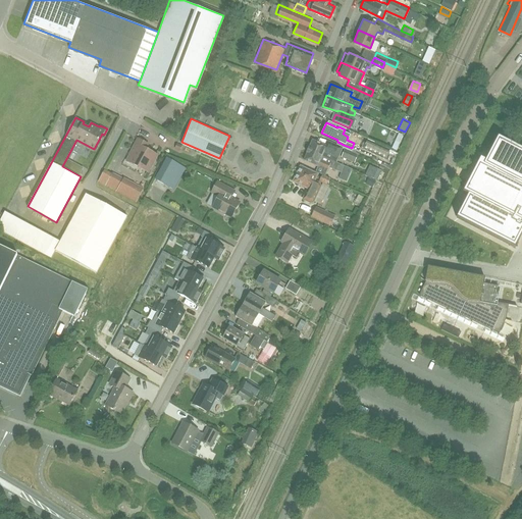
[(521,147),(498,135),(483,163),(477,160),(460,193),(466,197),(457,216),(515,246),(521,230),(521,147)]
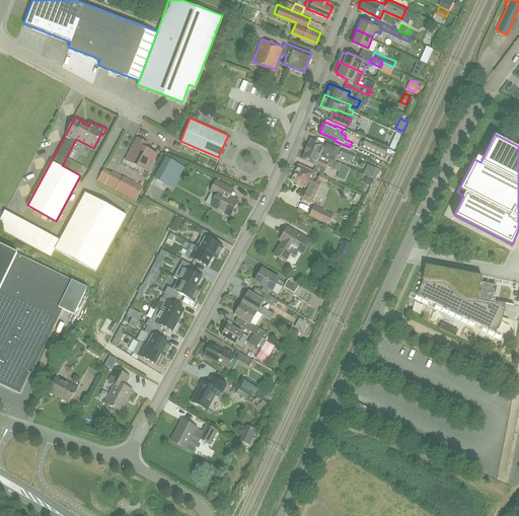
[(387,146),(366,136),(362,144),(372,149),(371,151),(380,155),(378,158),(381,160),(387,146)]
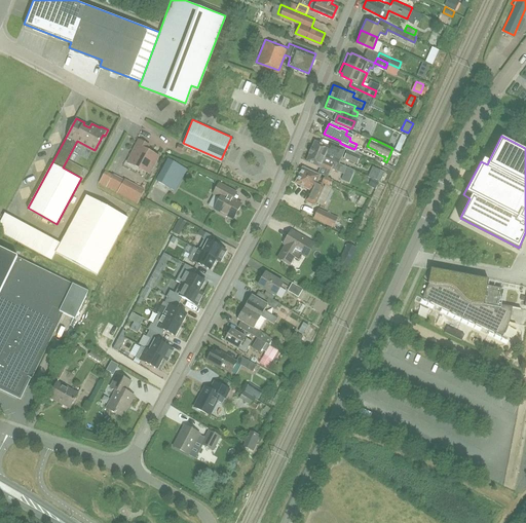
[(339,161),(346,146),(340,143),(339,144),(329,139),(327,144),(314,139),(310,149),(339,161)]
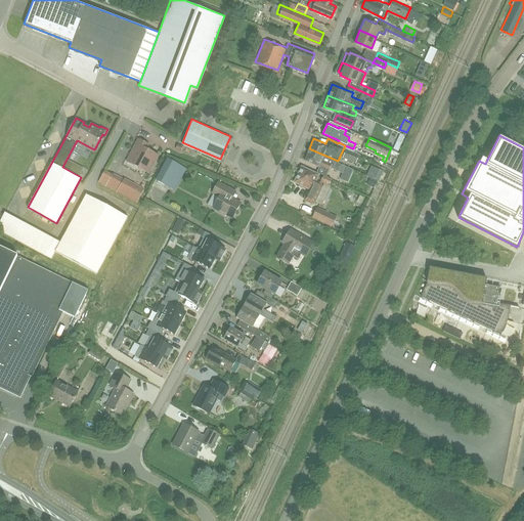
[(136,142),(128,159),(138,165),(139,164),(147,168),(156,153),(136,142)]
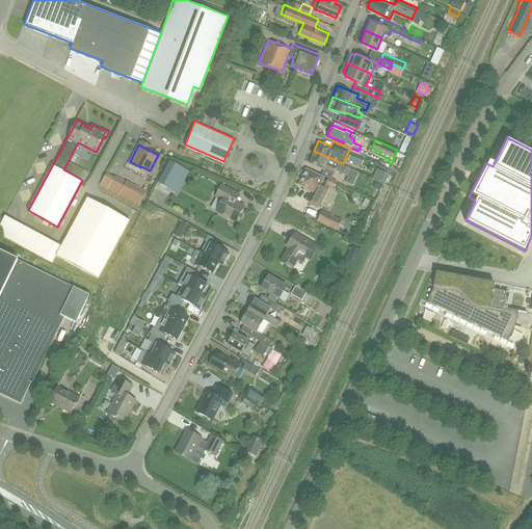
[(362,163),(365,155),(351,150),(347,158),(362,163)]
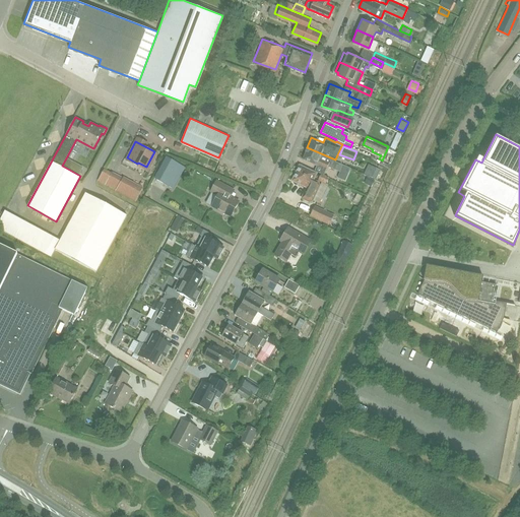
[(342,163),(335,159),(307,147),(303,156),(317,164),(317,163),(326,167),(327,165),(339,170),(342,163)]
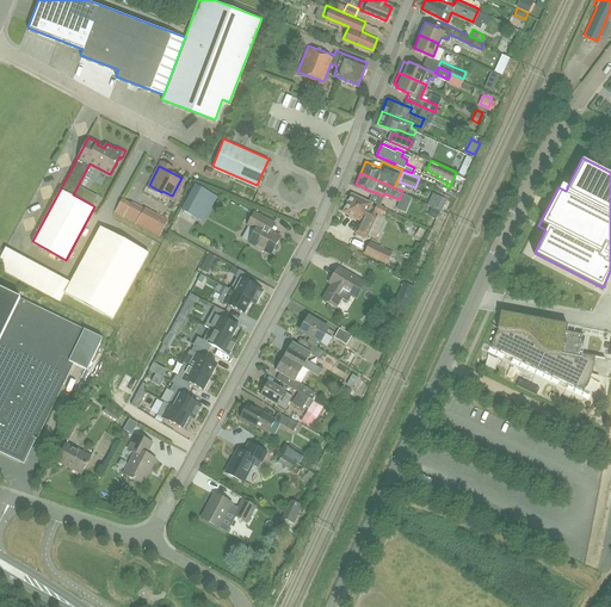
[(215,194),(196,184),(181,209),(197,217),(204,204),(208,206),(215,194)]
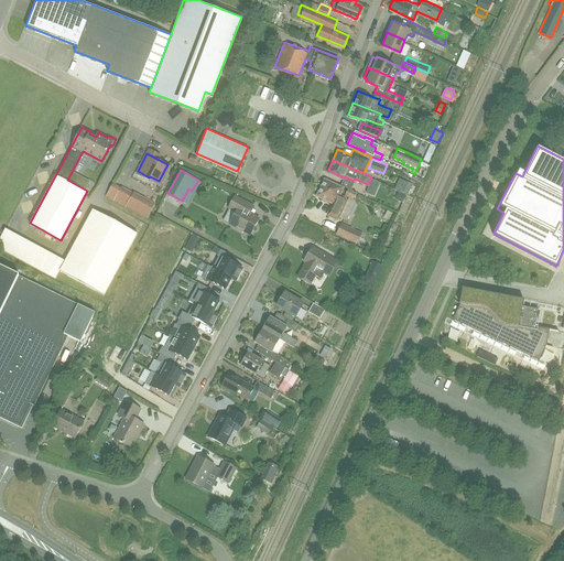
[(338,193),(342,186),(325,179),(318,193),(334,201),(328,213),(335,215),(338,214),(345,198),(344,196),(338,193)]
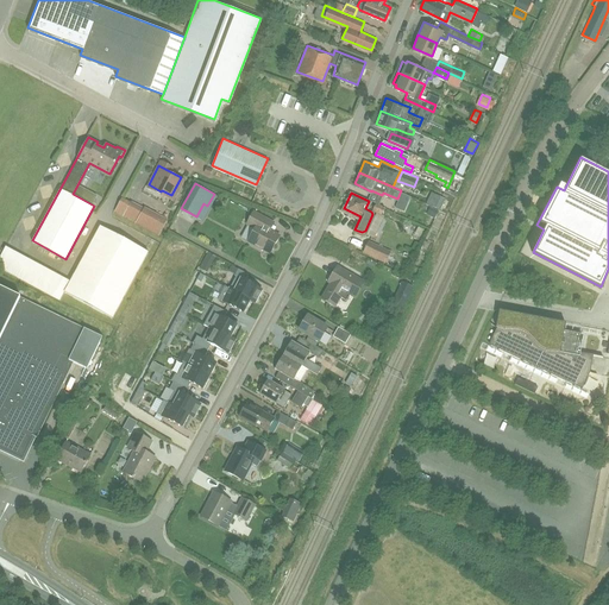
[(403,205),(412,208),(418,197),(409,193),(403,205)]
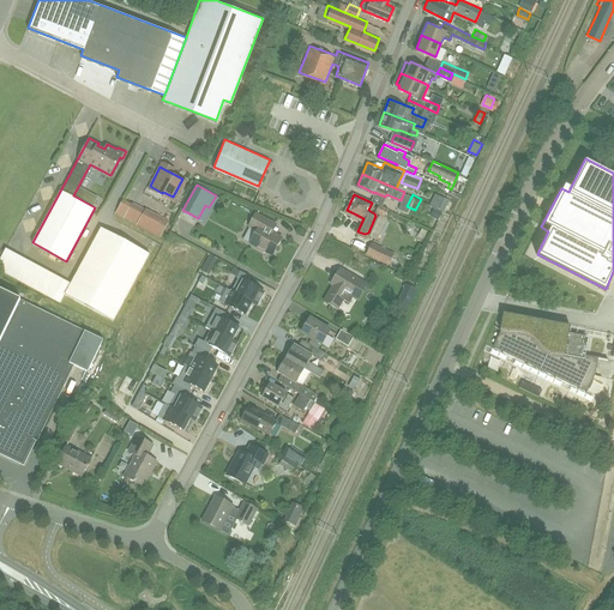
[(164,221),(132,203),(132,201),(124,197),(115,210),(125,216),(126,213),(138,221),(137,222),(157,234),(164,221)]
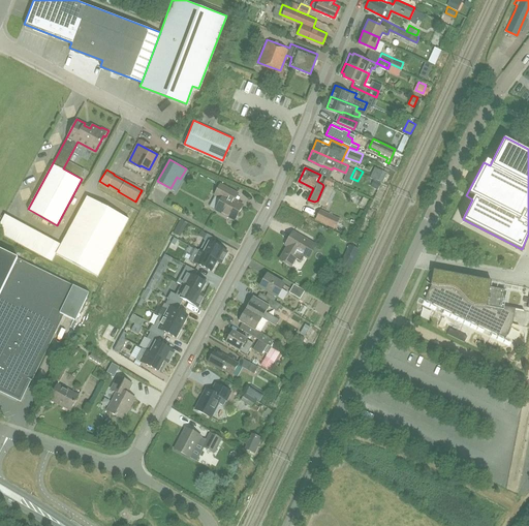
[(375,177),(381,180),(384,173),(378,169),(375,177)]
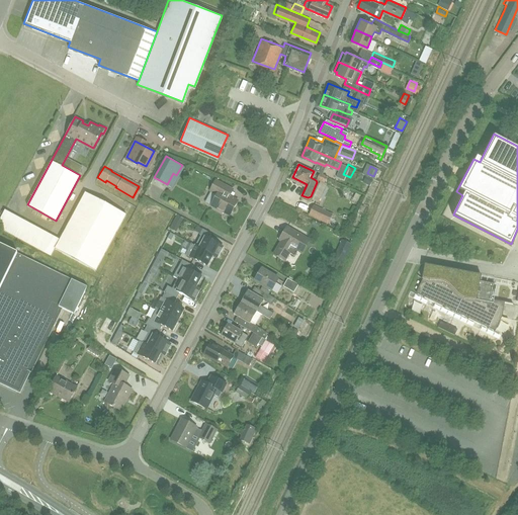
[(327,174),(320,171),(317,178),(324,181),(327,174)]
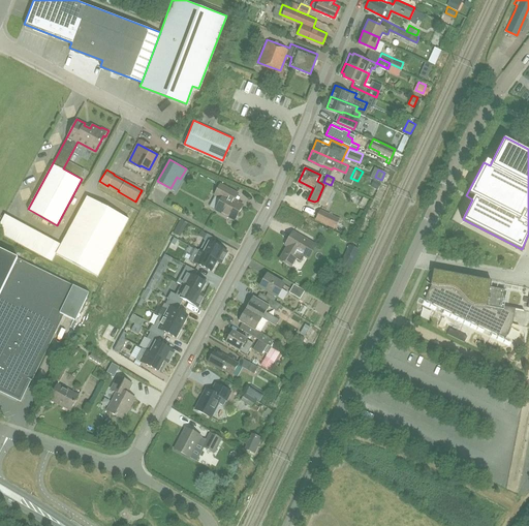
[(235,218),(243,203),(229,195),(232,188),(220,182),(215,192),(221,196),(215,208),(235,218)]
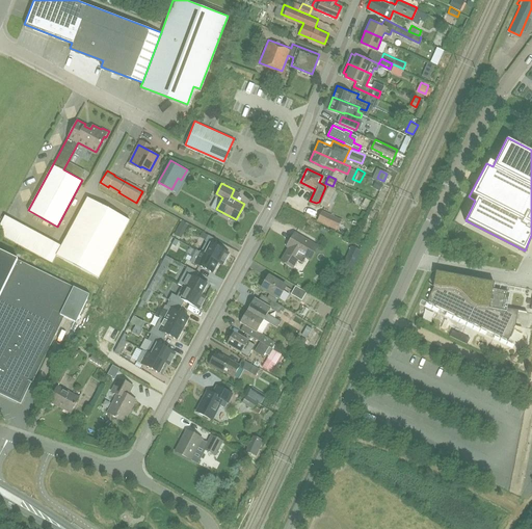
[(88,195),(83,205),(61,244),(56,254),(98,275),(129,218),(88,195)]
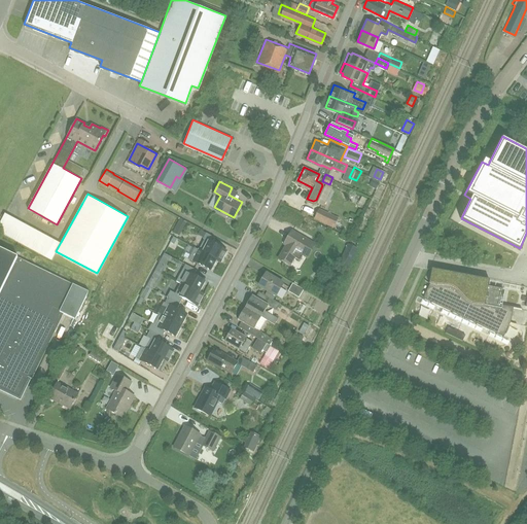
[(148,222),(162,229),(173,204),(160,198),(148,222)]
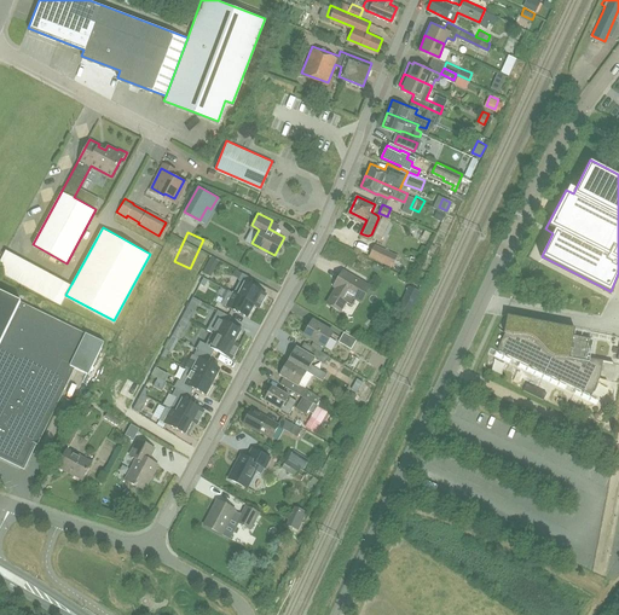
[(397,253),(375,243),(370,254),(392,262),(397,253)]
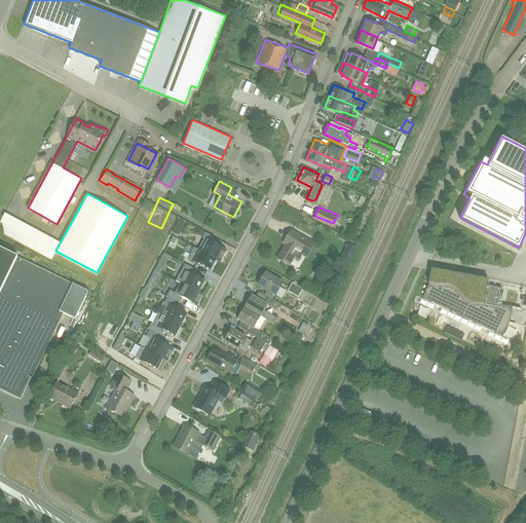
[(177,222),(182,212),(177,210),(173,220),(177,222)]
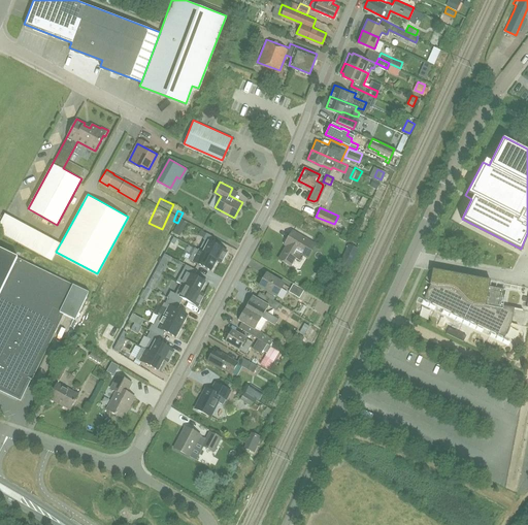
[(4,211),(0,220),(0,231),(52,259),(61,242),(4,211)]
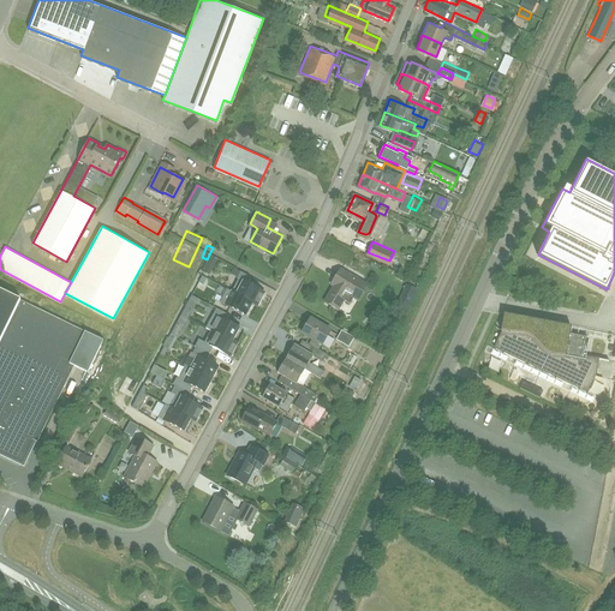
[(323,299),(330,304),(339,309),(345,298),(350,300),(353,293),(359,295),(366,283),(357,277),(358,276),(340,265),(330,282),(332,283),(323,299)]
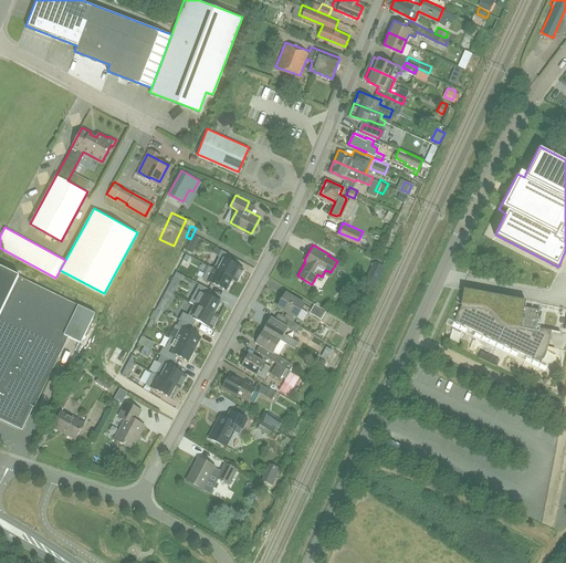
[(219,254),(213,266),(232,278),(237,280),(243,268),(228,259),(231,253),(221,248),(218,254),(219,254)]
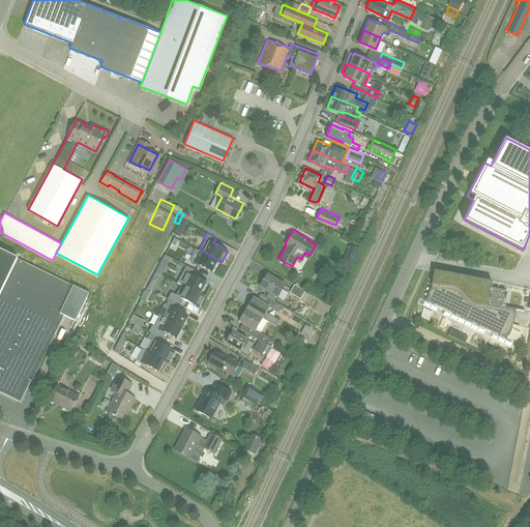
[(353,261),(359,247),(350,243),(344,257),(353,261)]
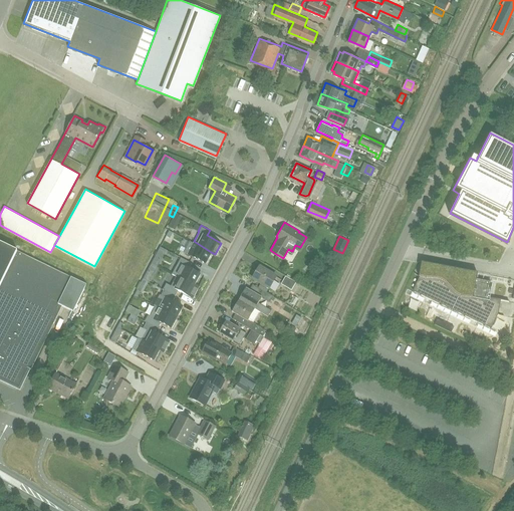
[(211,252),(194,241),(190,239),(184,250),(206,262),(211,252)]
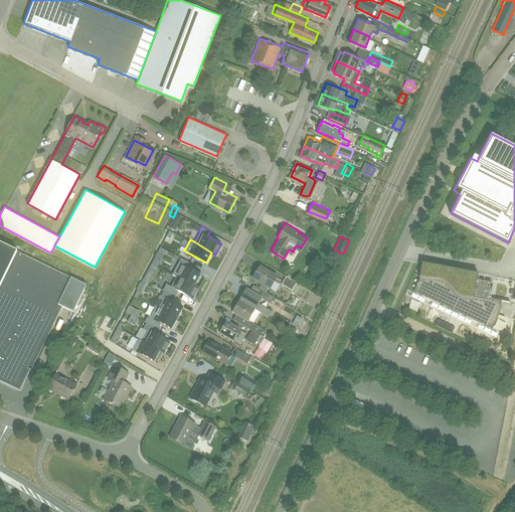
[(87,284),(70,276),(0,240),(0,375),(18,384),(57,303),(73,311),(87,284)]
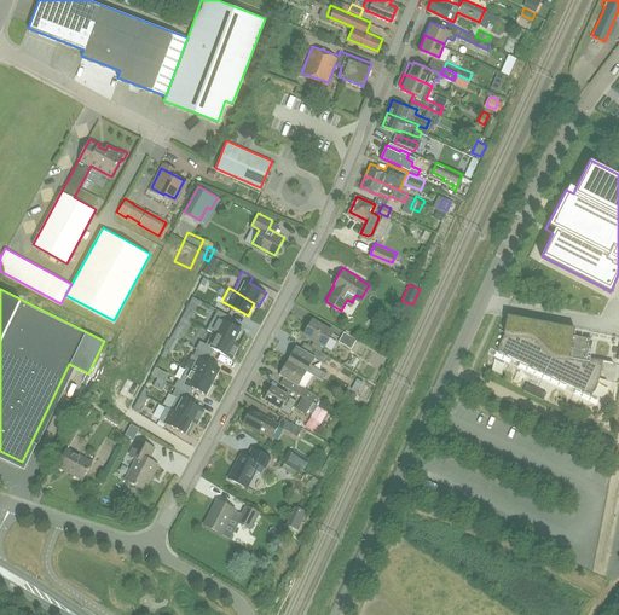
[(180,295),(172,321),(178,324),(187,297),(180,295)]
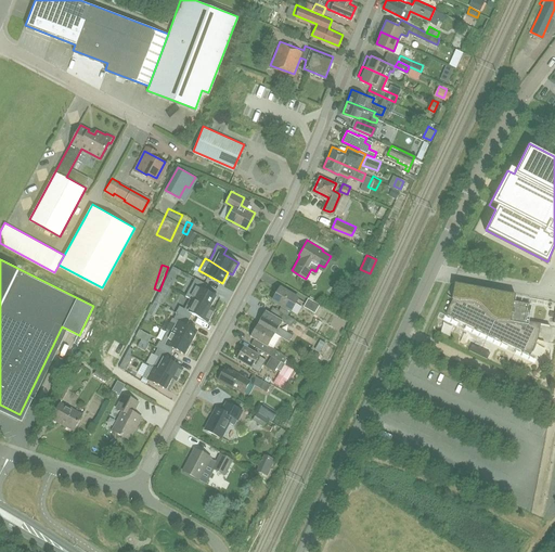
[(216,295),(204,289),(207,282),(195,277),(185,294),(190,296),(209,306),(216,295)]
